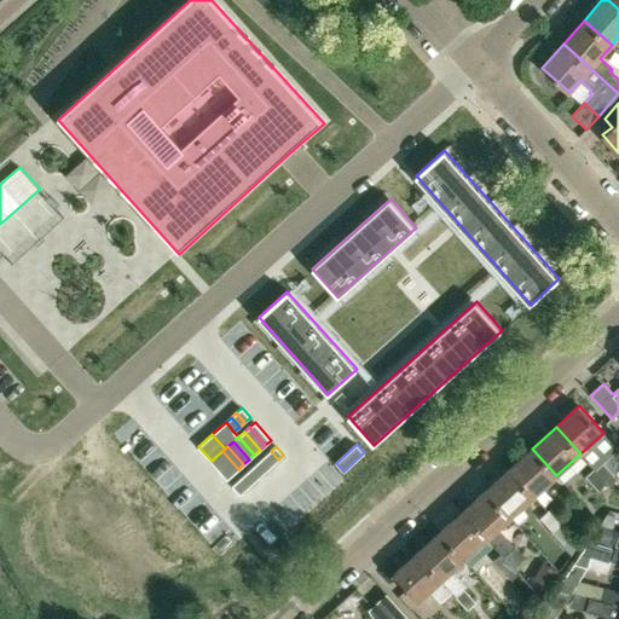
[(533,496),(556,475),(532,449),(509,469),(533,496)]
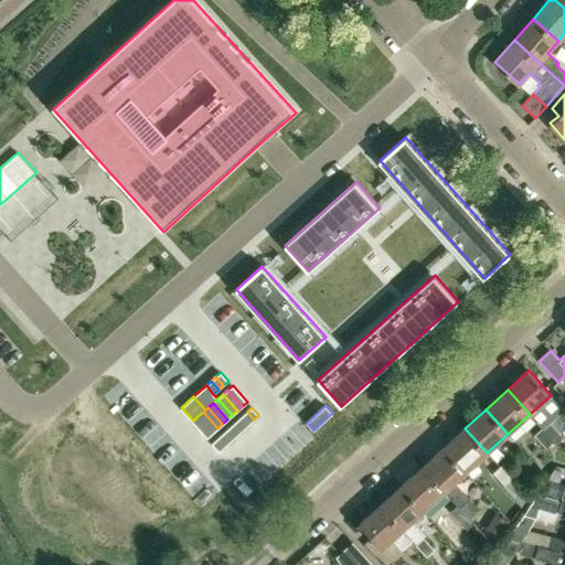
[(203,412),(198,416),(212,433),(217,428),(203,412)]
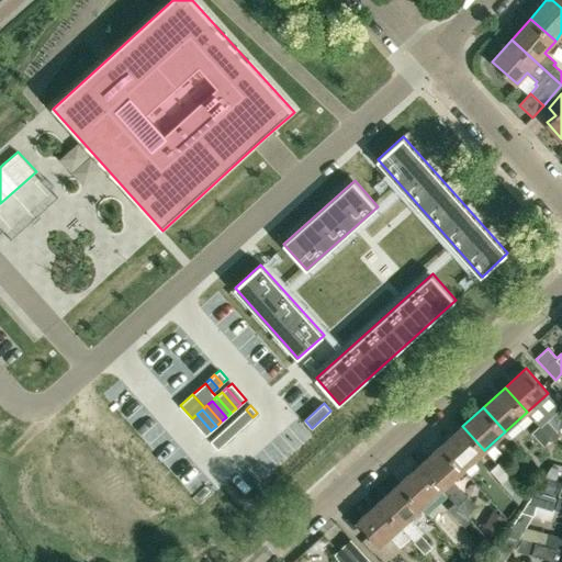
[(246,409),(240,414),(248,422),(253,417),(246,409)]
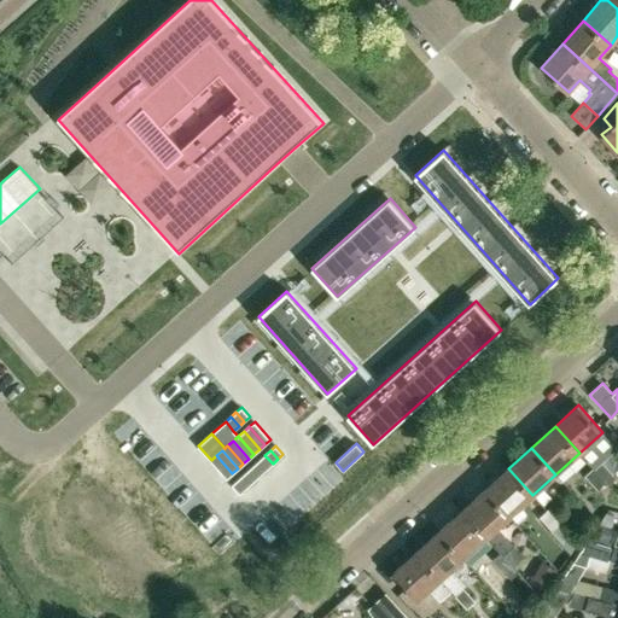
[(216,455),(211,460),(220,468),(227,478),(232,473),(216,455)]
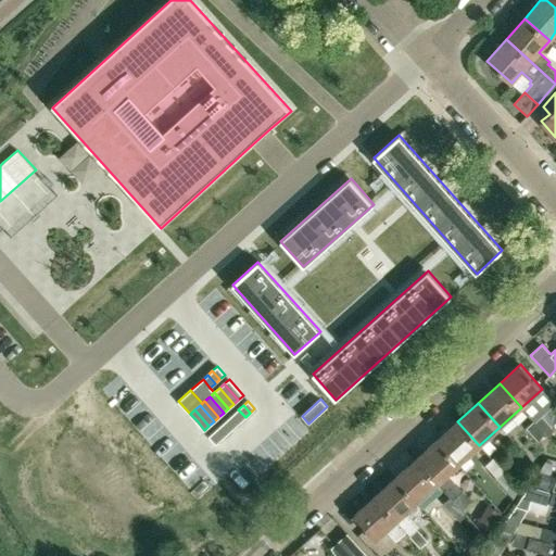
[(238,409),(234,414),(240,421),(245,417),(238,409)]
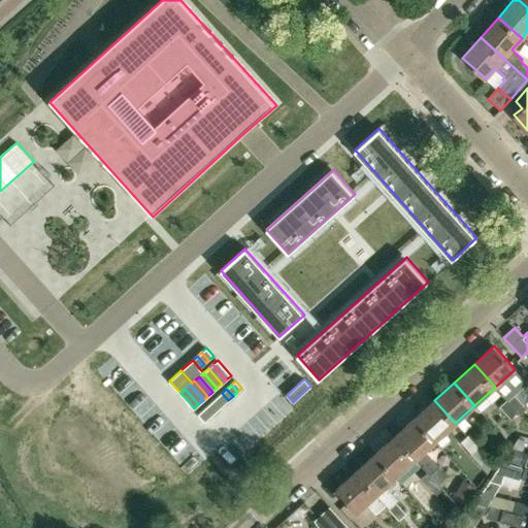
[(222,393),(217,397),(224,404),(228,400),(222,393)]
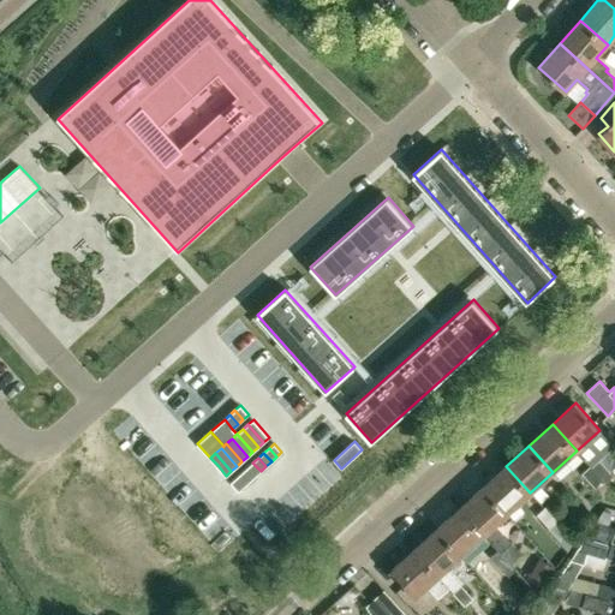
[(590,465),(603,479),(610,472),(598,458),(590,465)]
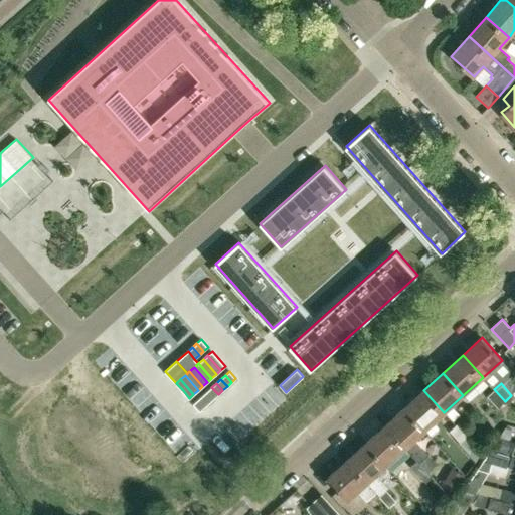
[(211,387),(207,391),(213,398),(218,394),(211,387)]
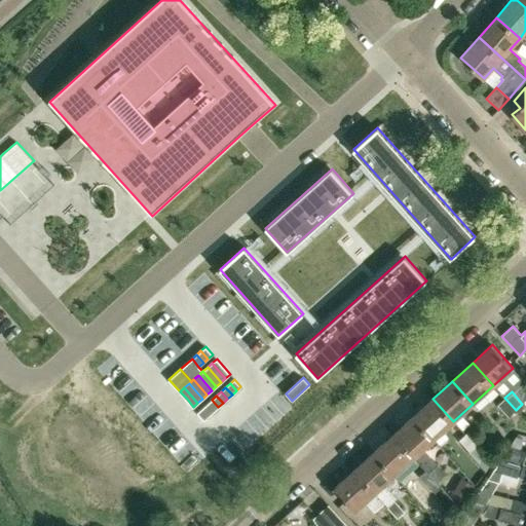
[(509,416),(516,410),(504,398),(498,404),(509,416)]
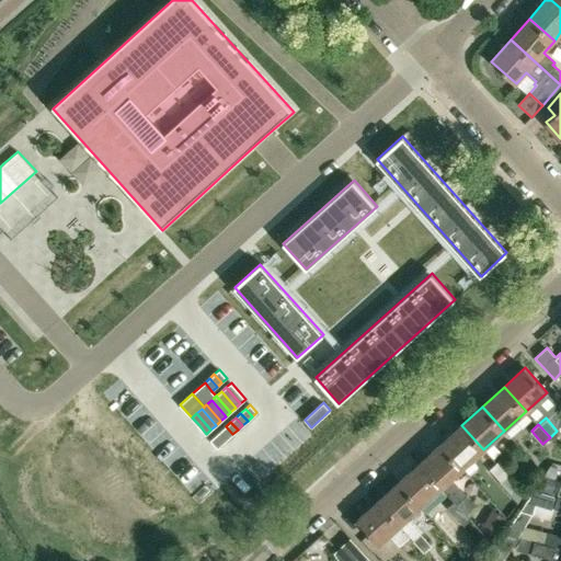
[(462,469),(483,449),(461,425),(441,444),(462,469)]
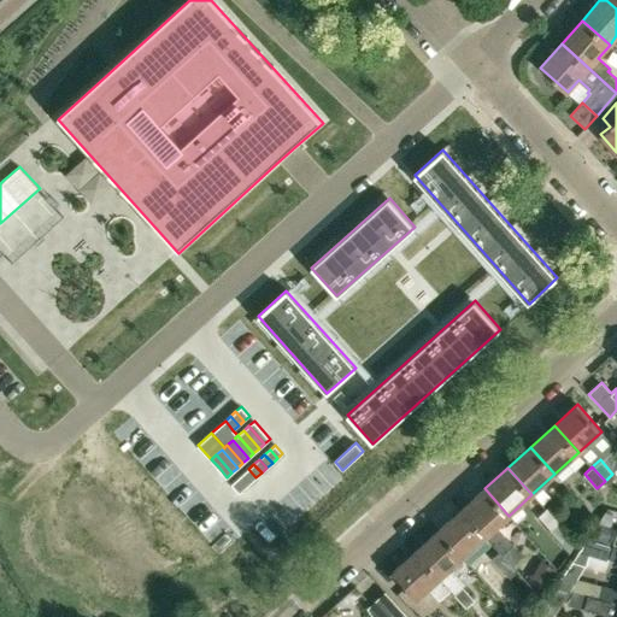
[(248,469),(242,474),(251,482),(256,477),(248,469)]
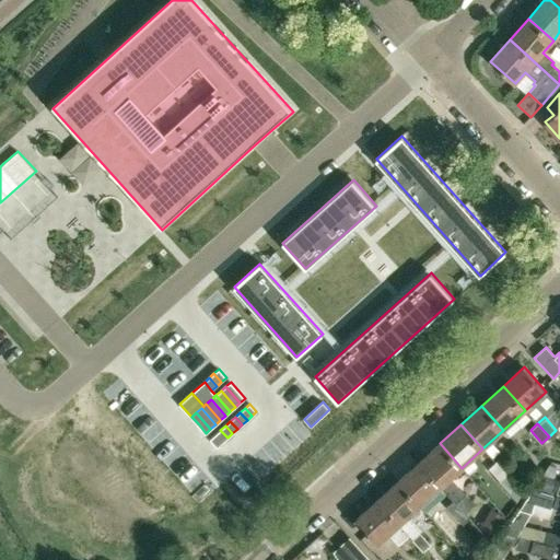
[(220,430),(216,434),(222,442),(228,438),(220,430)]
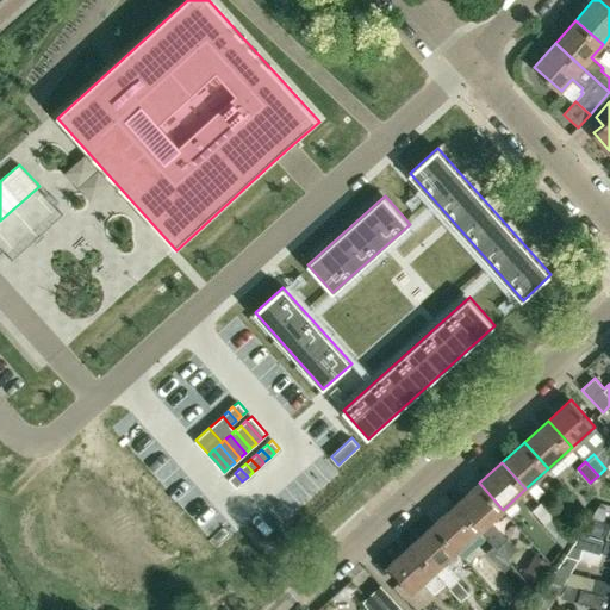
[(235,473),(229,478),(237,486),(242,481),(235,473)]
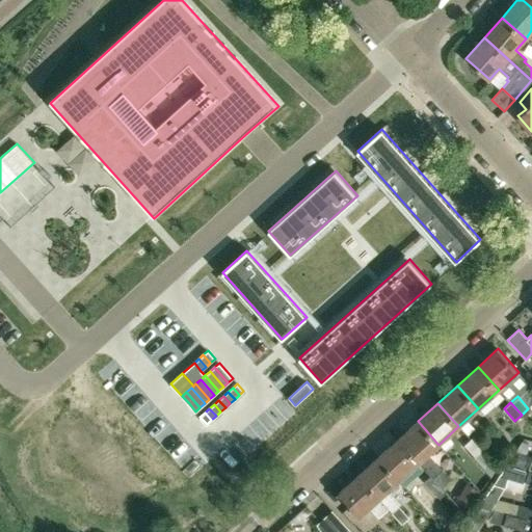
[(428,454),(439,445),(418,421),(398,440),(419,462),(430,476),(442,488),(451,480),(428,454)]
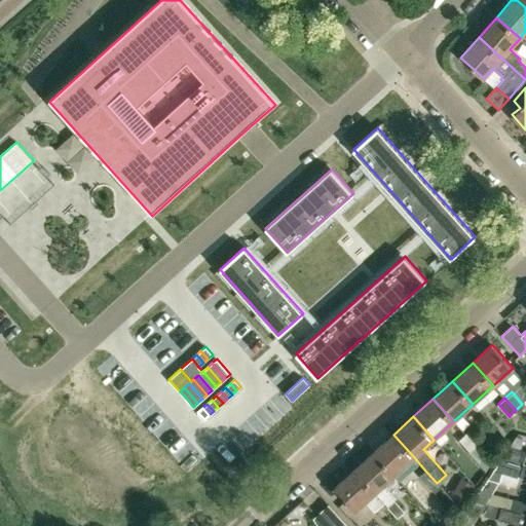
[(465,434),(476,446),(483,440),(472,427),(465,434)]
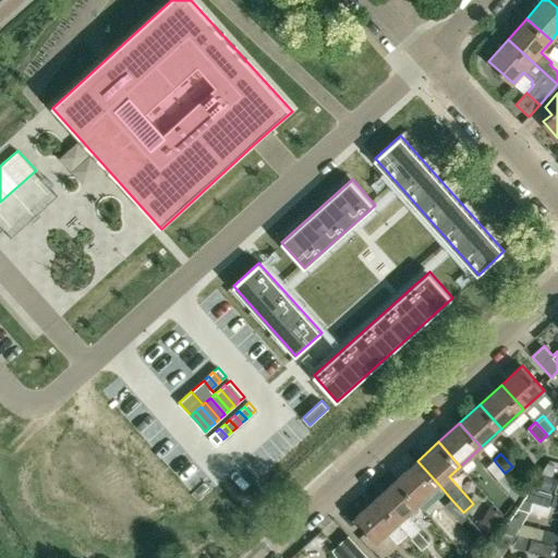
[(498,480),(505,473),(494,460),(486,466),(498,480)]
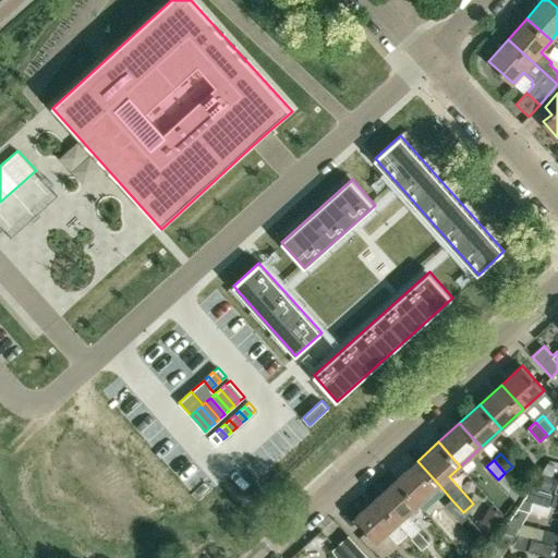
[(417,505),(439,485),(417,461),(396,480),(417,505)]
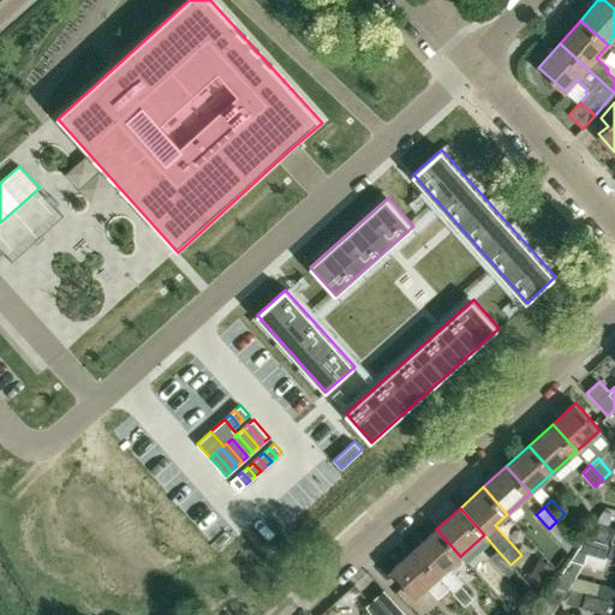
[(602,523),(598,523),(595,535),(593,536),(610,541),(613,535),(614,527),(602,523)]
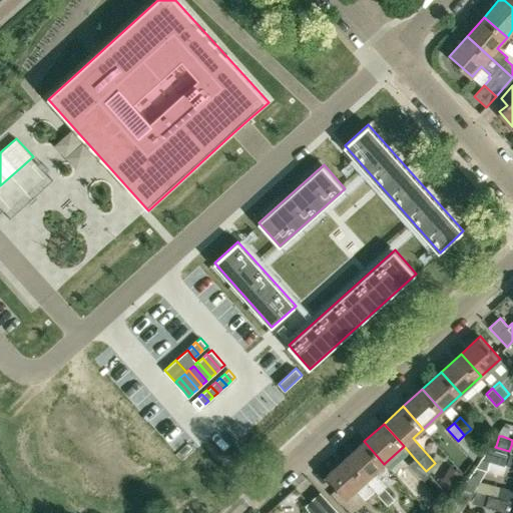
[(374,473),(384,464),(364,441),(345,459),(375,492),(387,505),(394,500),(384,489),(386,487),(374,473)]
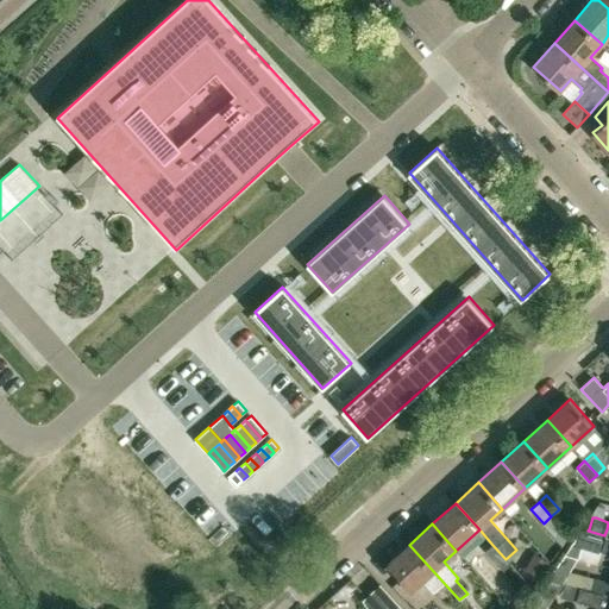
[(434,594),(445,584),(409,545),(387,565),(412,591),(422,581),(434,594)]
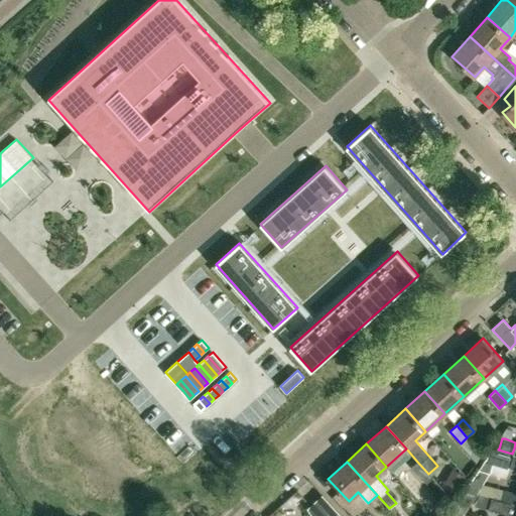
[(417,462),(410,469),(422,480),(428,474),(417,462)]
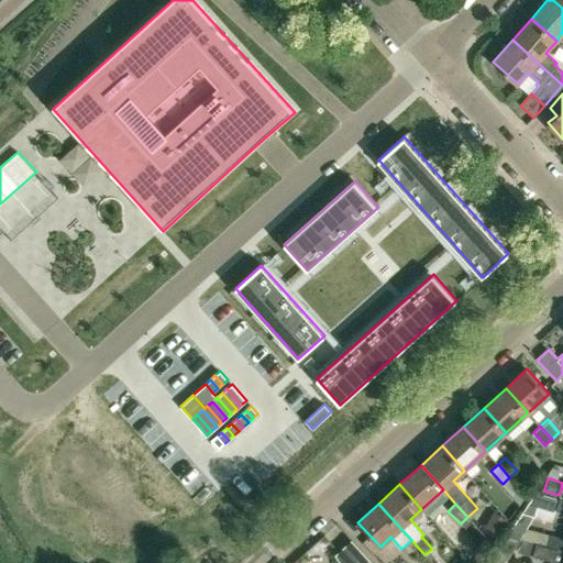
[(526,510),(508,534),(519,538),(522,539),(527,529),(536,514),(526,510)]
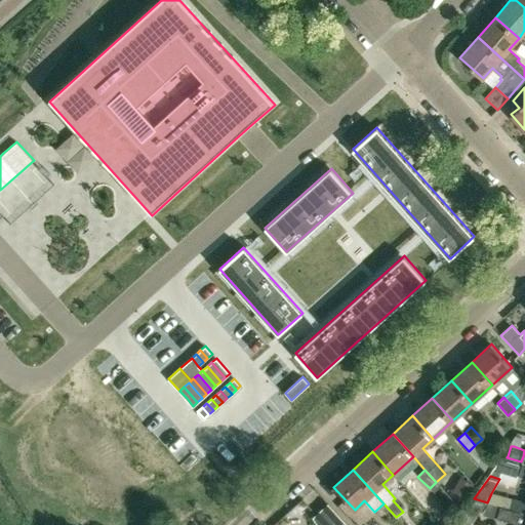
[(509,509),(524,514),(524,501),(512,497),(512,499),(503,496),(500,507),(509,509)]
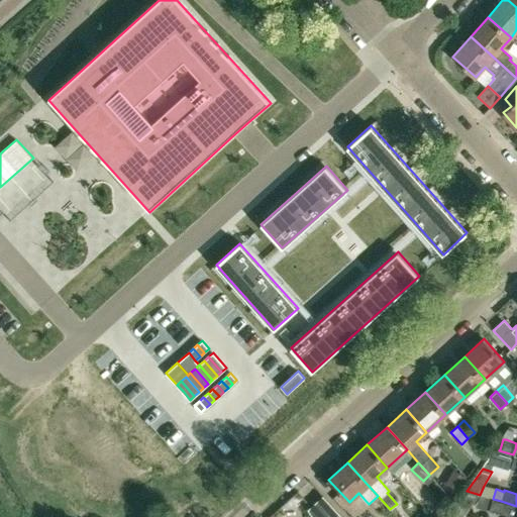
[(462,514),(477,494),(467,491),(464,490),(450,511),(462,514)]
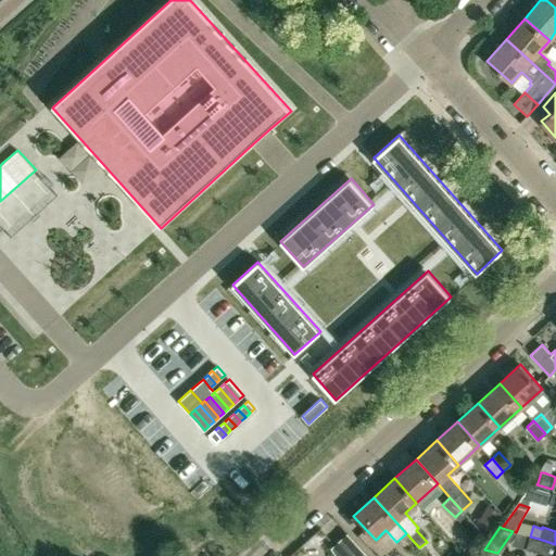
[(367,555),(348,533),(331,547),(336,555),(367,555)]
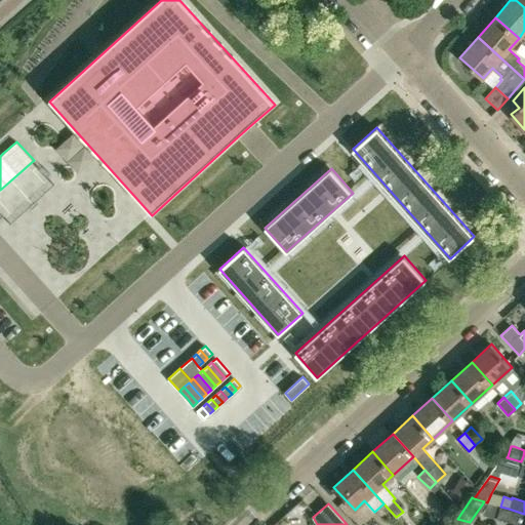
[(524,524),(523,524),(524,524),(524,514),(509,509),(500,507),(497,517),(524,524)]
